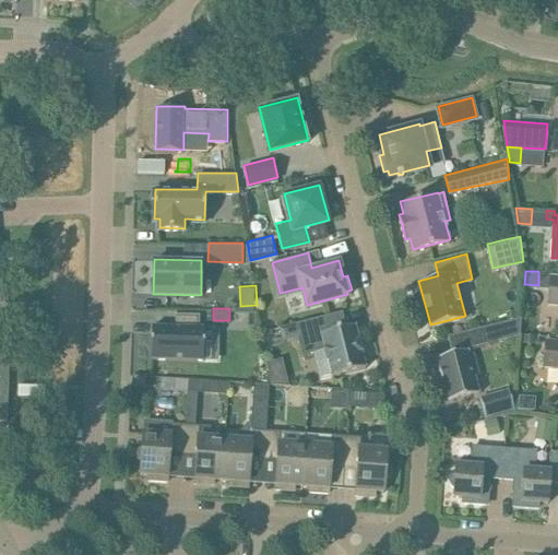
[(176,325),(152,325),(152,357),(204,358),(204,326),(200,326),(200,313),(176,311),(176,325)]
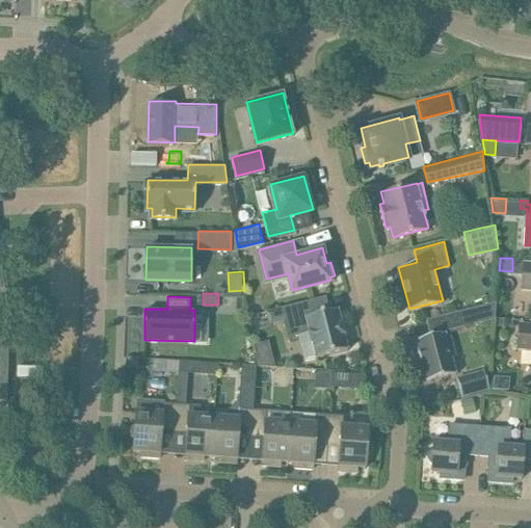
[(318,313),(314,297),(282,306),(289,336),(310,331),(316,355),(348,347),(338,308),(318,313)]
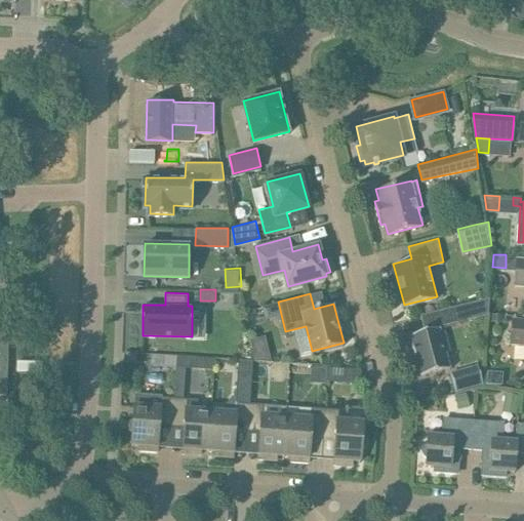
[(465,303),(454,305),(421,314),(426,330),(411,333),(414,345),(412,346),(414,355),(416,354),(421,374),(450,367),(446,351),(449,350),(444,328),(440,329),(439,325),(489,313),(490,295),(488,296),(469,302),(465,303)]
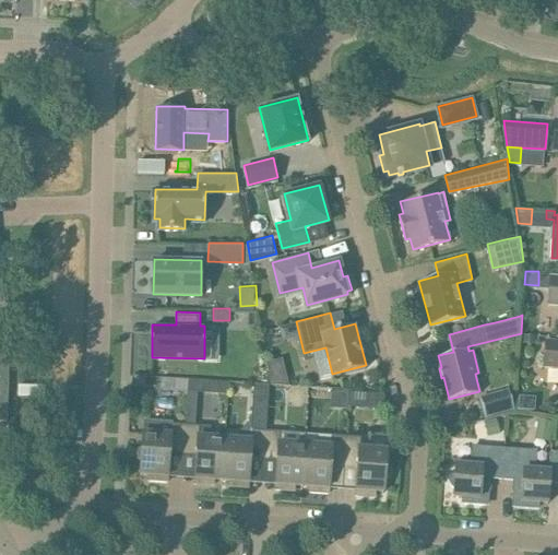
[(0,417),(8,418),(10,327),(0,326),(0,417)]
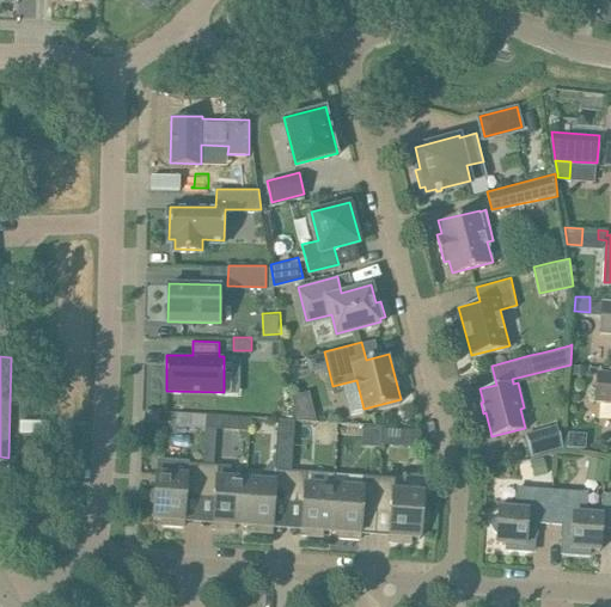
[(610,371),(598,369),(597,398),(610,398),(610,371)]
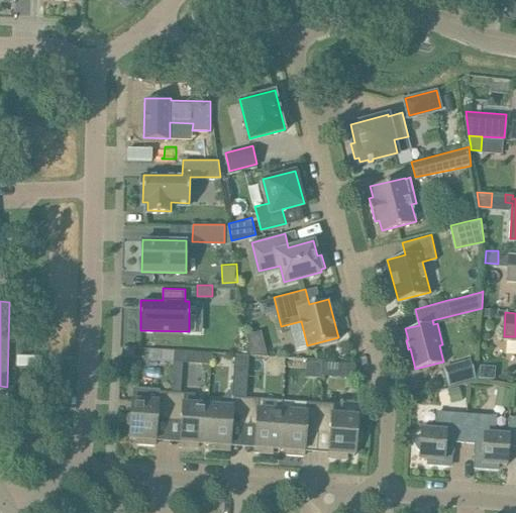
[(251,329),(253,353),(268,352),(267,328),(251,329)]
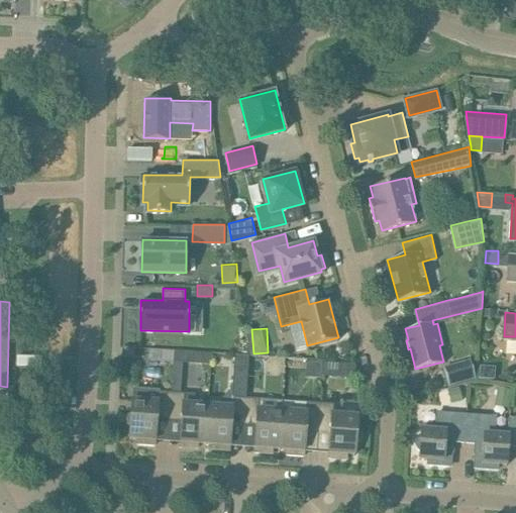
[(123,345),(122,352),(122,353),(135,354),(136,344),(123,344),(123,345)]
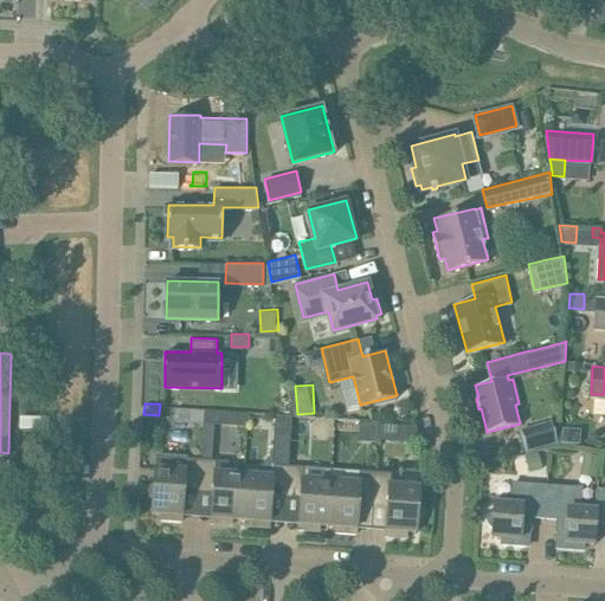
[(236,422),(248,424),(249,411),(237,409),(236,422)]
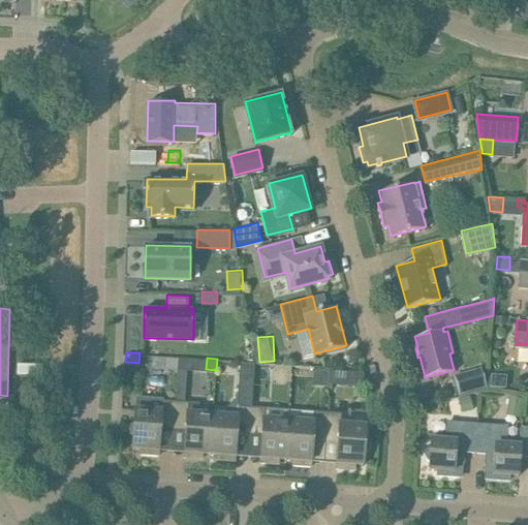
[(42,377),(43,367),(19,366),(18,376),(42,377)]
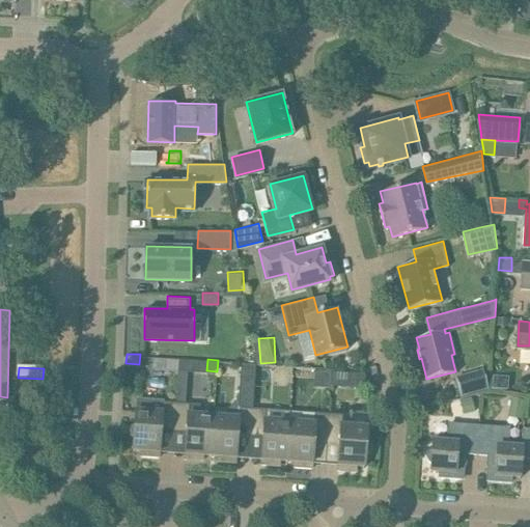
[(482,367),(456,376),(462,393),(487,386),(482,367)]
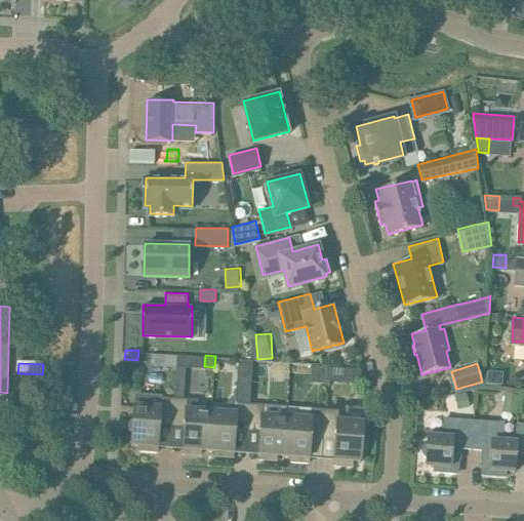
[(356,382),(365,382),(361,367),(357,367),(356,382)]
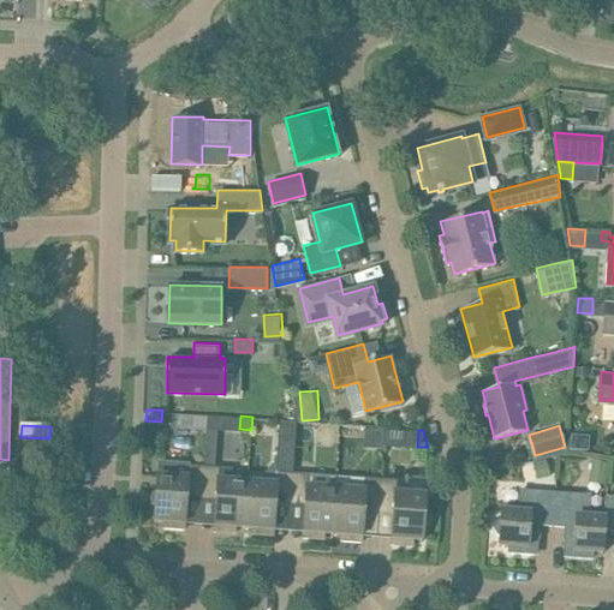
[(219,435),(207,434),(204,461),(216,462),(219,435)]
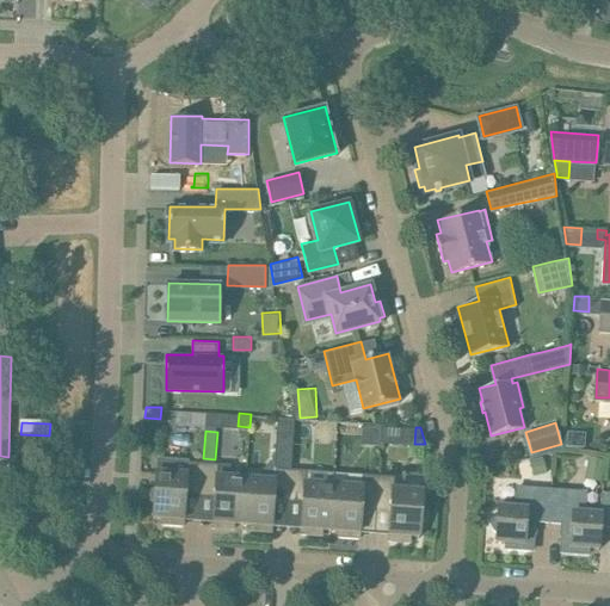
[(262,472),(260,477),(246,476),(242,521),(252,523),(251,527),(272,529),(273,499),(289,500),(291,467),(294,439),(277,438),(275,461),(271,461),(262,472)]
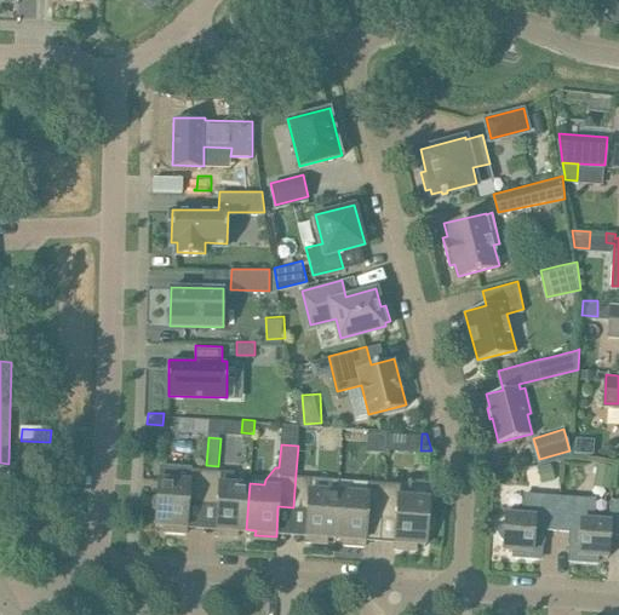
[(539,464),(544,480),(555,476),(550,460),(539,464)]
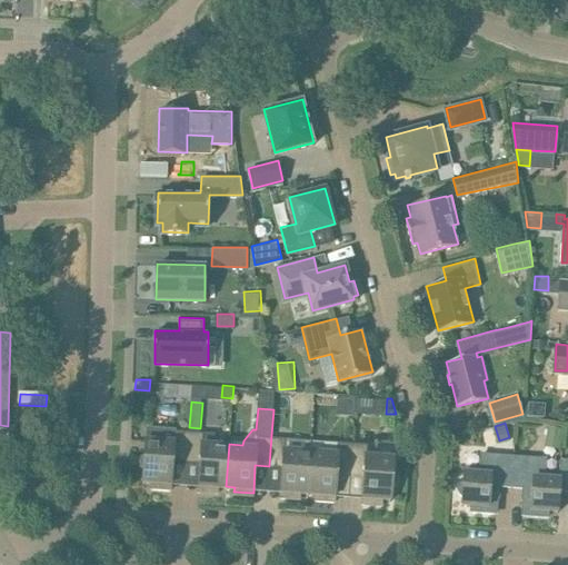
[(549,424),(546,438),(560,442),(564,426),(549,424)]
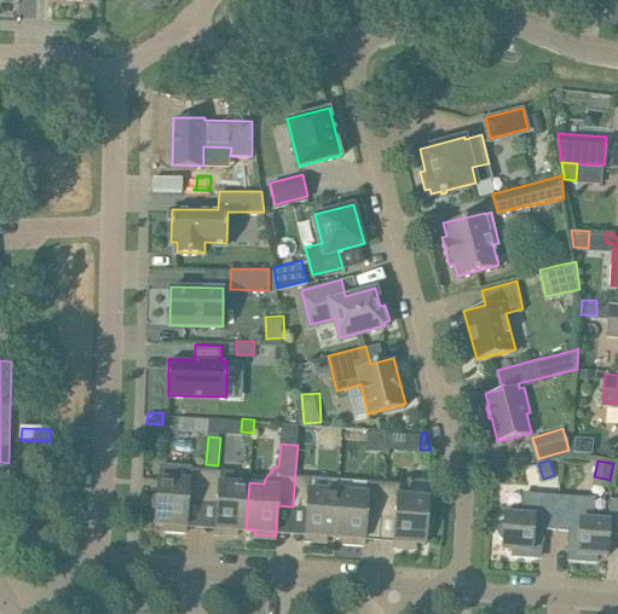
[(159,492),(154,494),(151,500),(151,504),(154,508),(157,510),(156,522),(166,522),(166,528),(186,529),(189,499),(203,500),(206,467),(160,463),(159,492)]
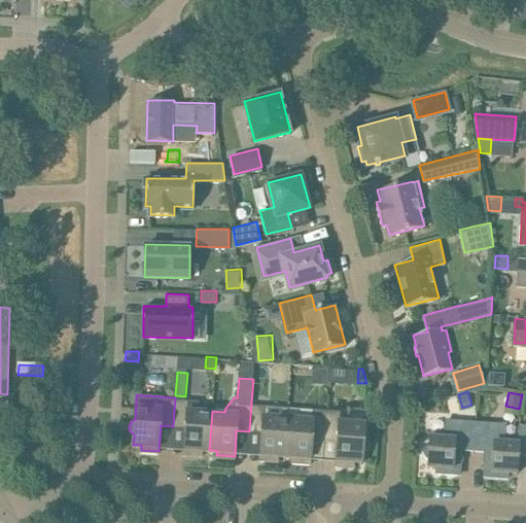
[(175,397),(173,426),(185,427),(184,453),(202,454),(202,450),(209,450),(212,411),(199,410),(200,399),(175,397)]
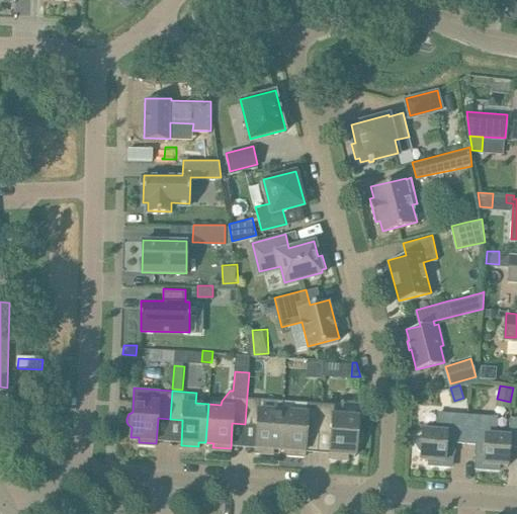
[(273,447),(280,448),(283,410),(284,399),(247,396),(245,424),(257,425),(255,450),(273,451),(273,447)]
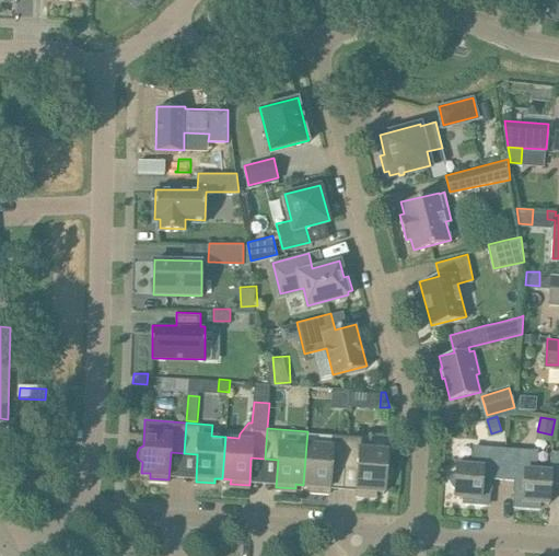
[(321,444),(306,443),(303,485),(312,485),(311,490),(329,491),(332,464),(346,465),(348,435),(322,432),(321,444)]
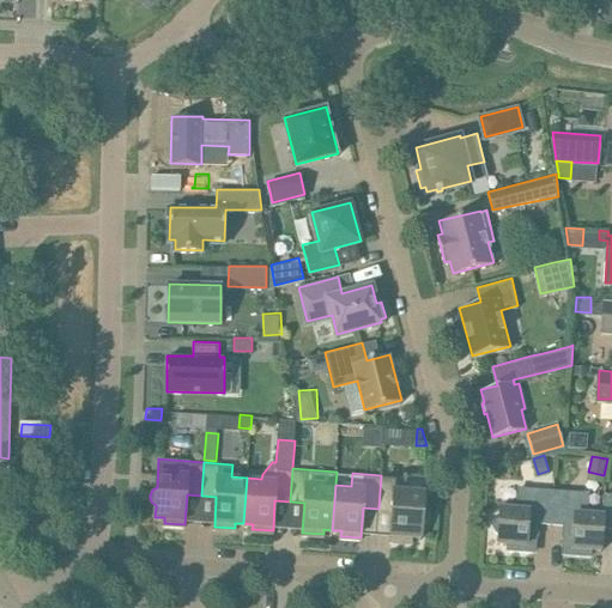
[(397,476),(381,475),(379,509),(393,510),(391,540),(411,541),(412,535),(422,536),(423,521),(424,521),(425,520),(426,518),(428,517),(428,516),(429,514),(428,512),(428,510),(426,509),(425,508),(425,506),(424,506),(424,491),(397,488),(397,476)]
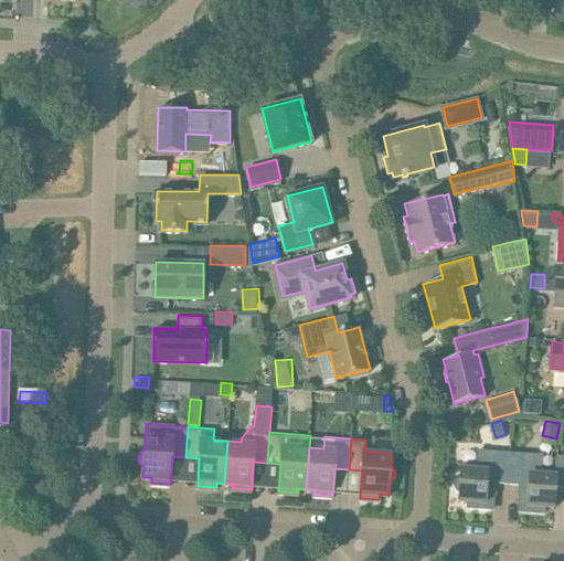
[(498,479),(508,480),(510,451),(478,448),(477,463),(463,462),(463,467),(461,467),(460,476),(459,476),(458,477),(456,479),(456,480),(455,482),(455,483),(455,484),(455,486),(456,487),(456,488),(458,489),(459,490),(459,499),(469,500),(468,505),(492,507),(493,493),(497,493),(498,479)]
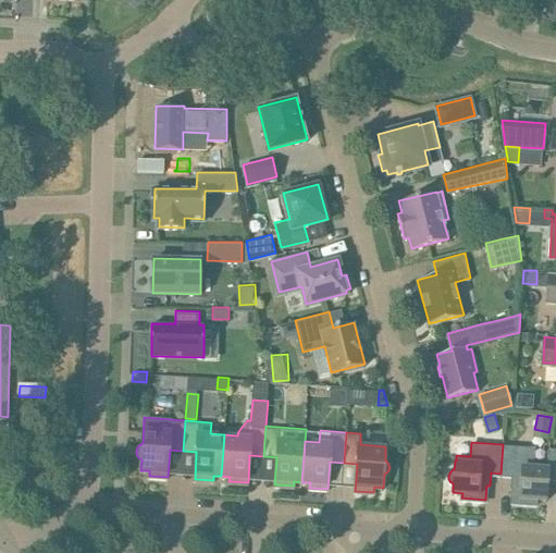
[(546,499),(547,479),(550,447),(548,447),(547,462),(534,462),(535,446),(503,444),(501,474),(511,475),(510,488),(514,488),(513,502),(536,503),(536,498),(546,499)]
